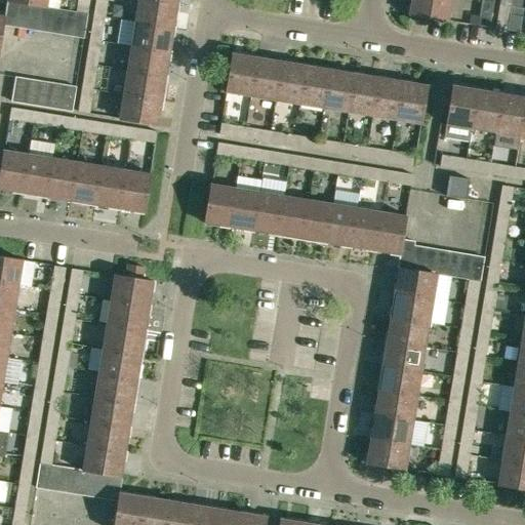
[(14,27),(19,2),(8,0),(6,15),(5,26),(14,27)]
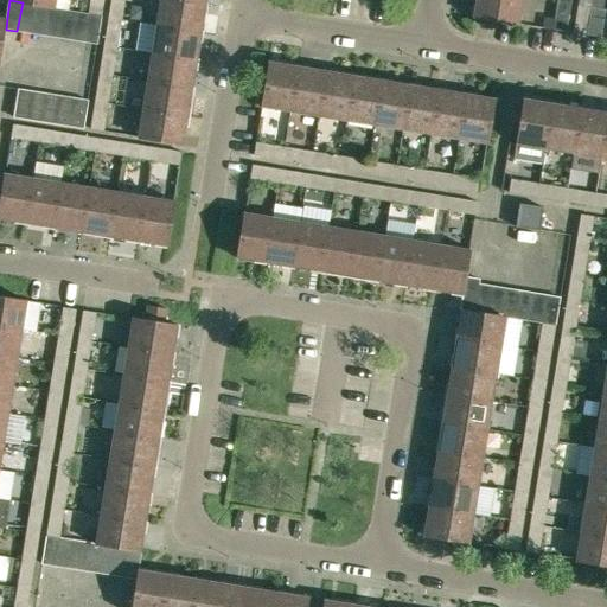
[(88,0),(87,13),(90,13),(102,16),(103,0),(88,0)]
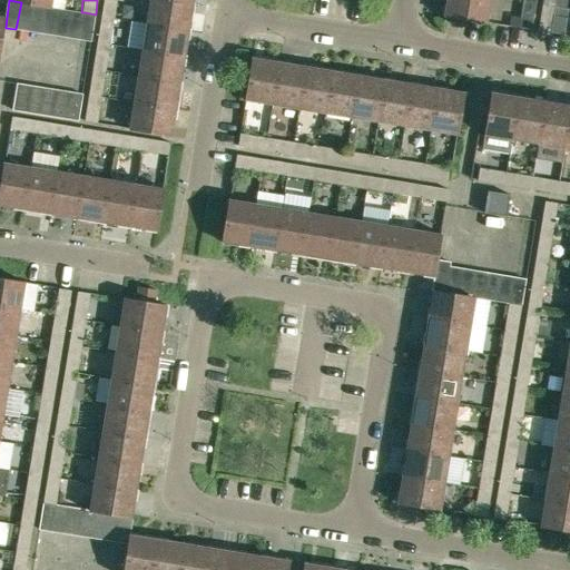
[(104,0),(102,16),(115,18),(117,0),(104,0)]
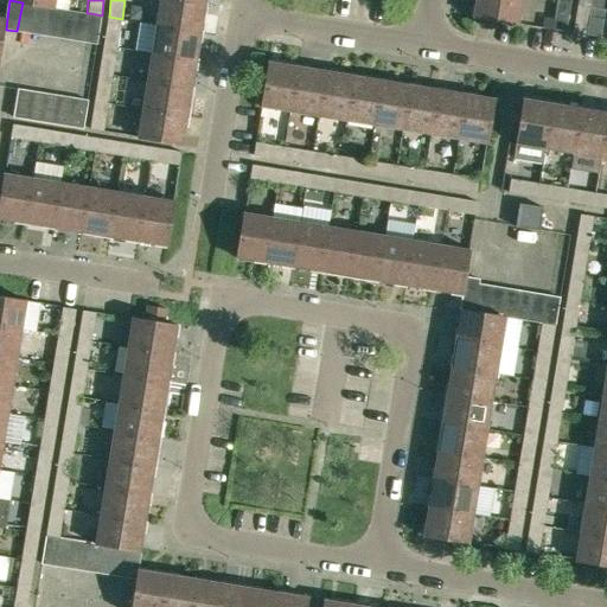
[(184,0),(159,0),(155,25),(202,32),(206,4),(184,0)]
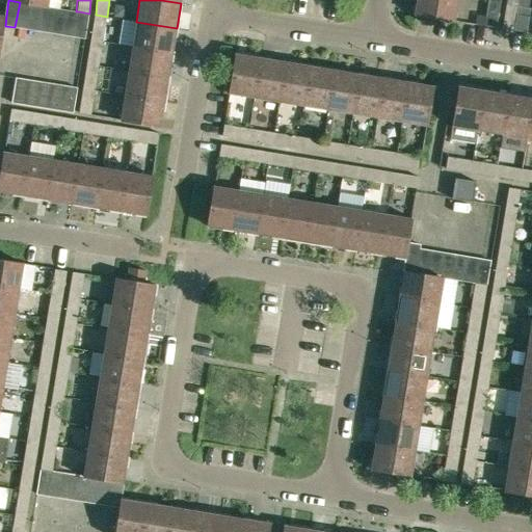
[(454,21),(457,0),(416,0),(415,15),(454,21)]
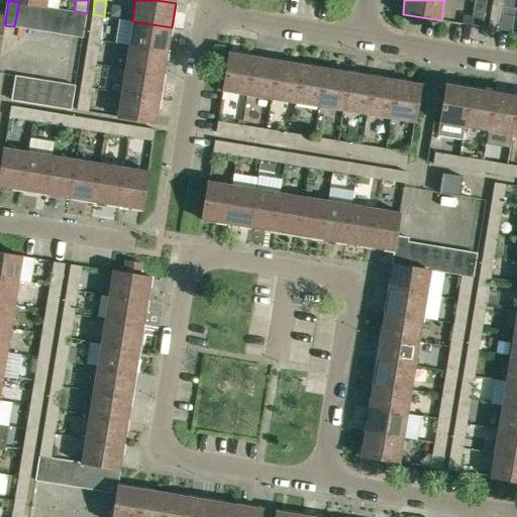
[(486,3),(475,1),(472,24),(483,26),(486,3)]
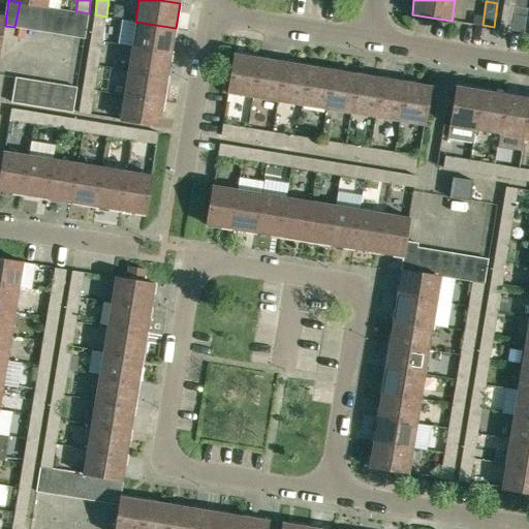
[(27,29),(31,4),(20,2),(14,27),(27,29)]
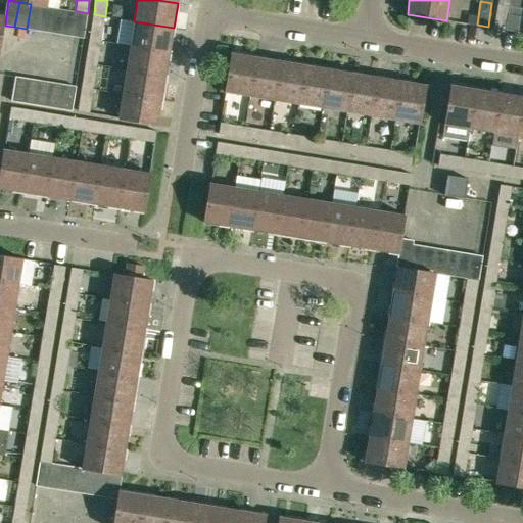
[(38,31),(42,6),(31,4),(27,29),(38,31)]
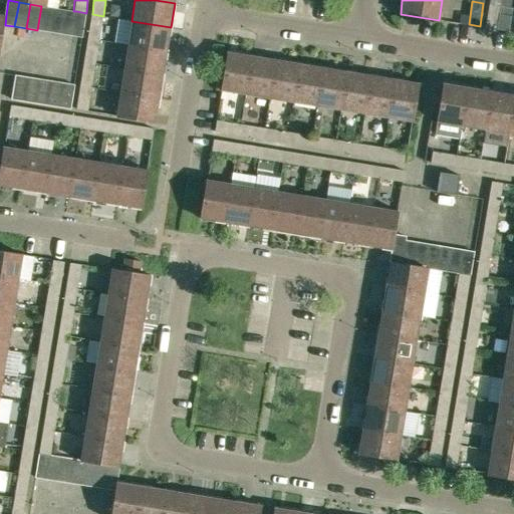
[(489,4),(485,28),(496,30),(500,6),(489,4)]
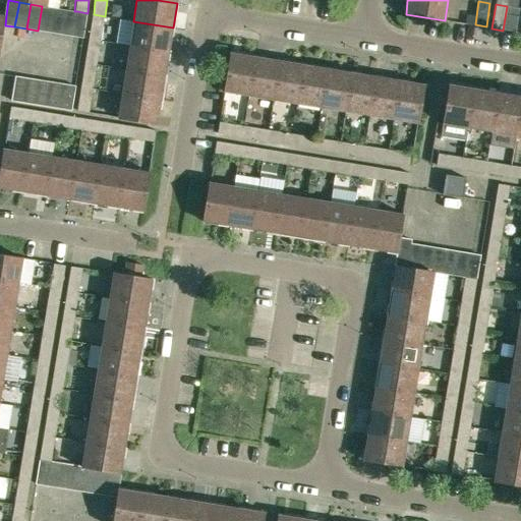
[(53,8),(48,7),(42,6),(38,31),(49,33),(53,8)]
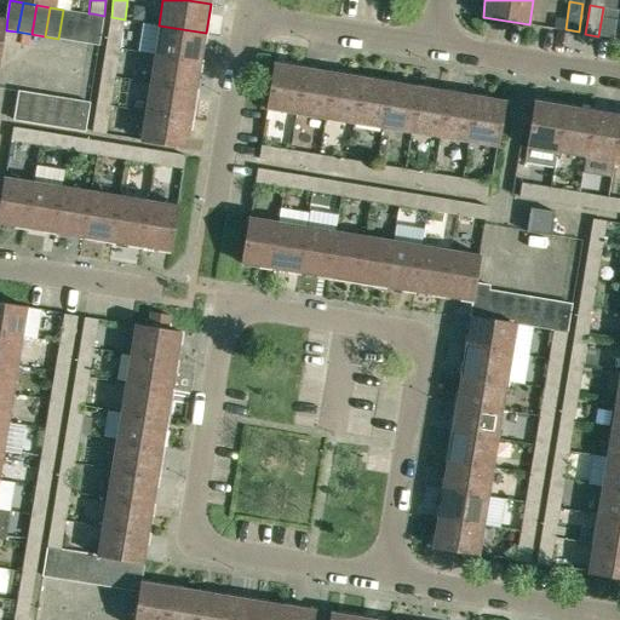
[(73,41),(78,11),(63,10),(58,39),(73,41)]
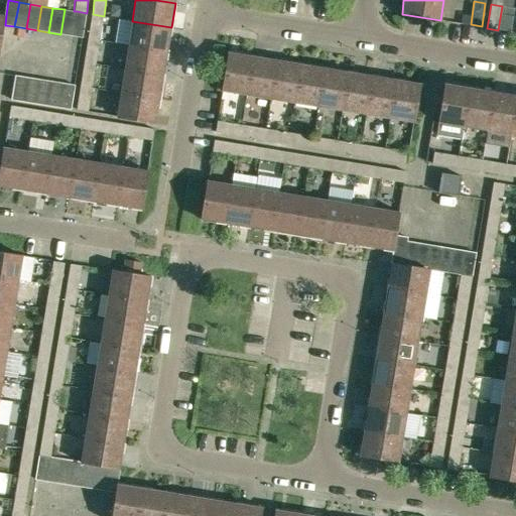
[(60,34),(73,35),(77,11),(74,11),(65,9),(60,34)]
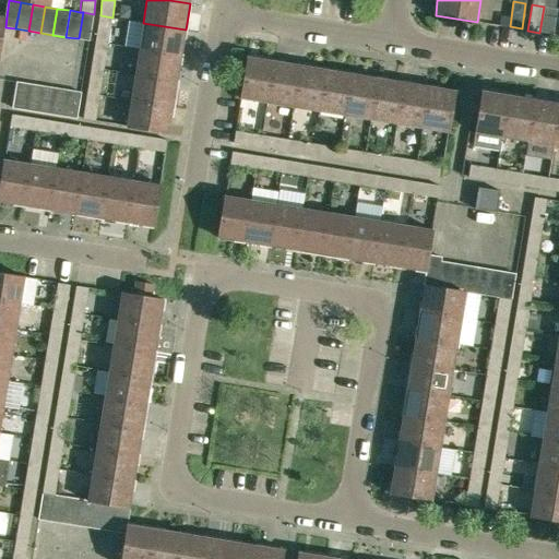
[(94,14),(83,12),(79,38),(90,40),(94,14)]
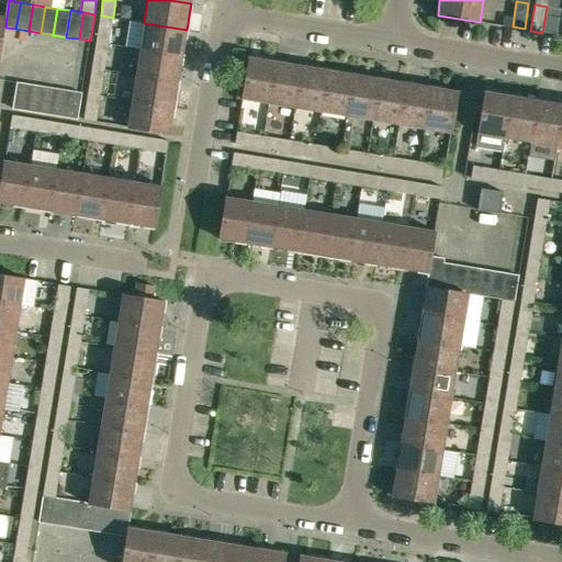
[(101,15),(97,42),(109,44),(113,18),(101,15)]
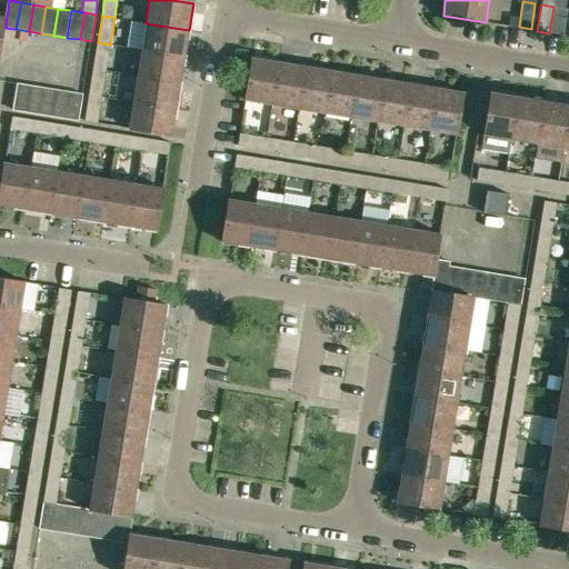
[(142,49),(186,57),(189,30),(146,23),(142,49)]
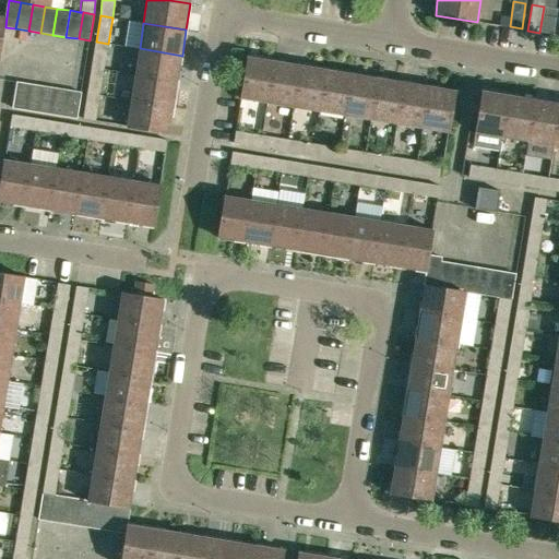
[(104,70),(108,44),(96,42),(92,68),(104,70)]
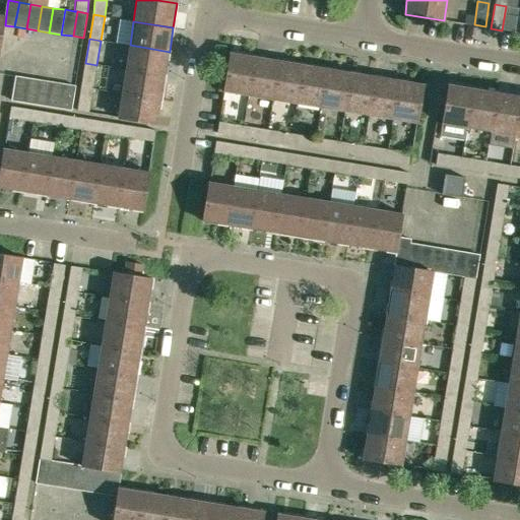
[(130,45),(126,69),(166,75),(170,52),(130,45)]
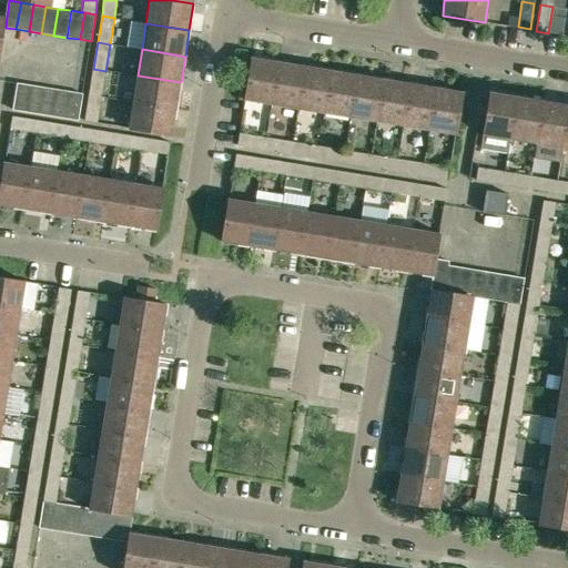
[(244,99),(271,103),(277,61),(252,57),(244,99)]
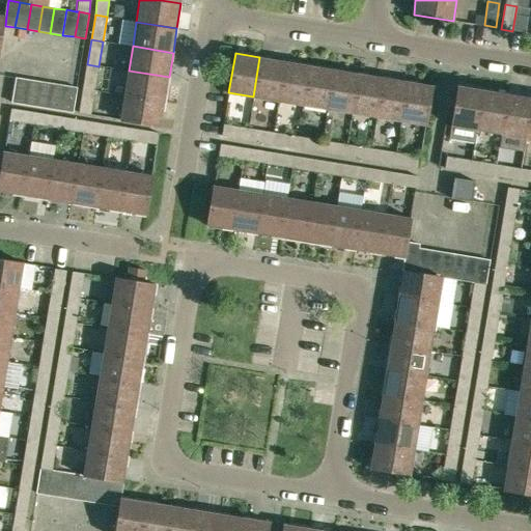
[(259,57),(253,96),(278,101),(284,61),(259,57)]
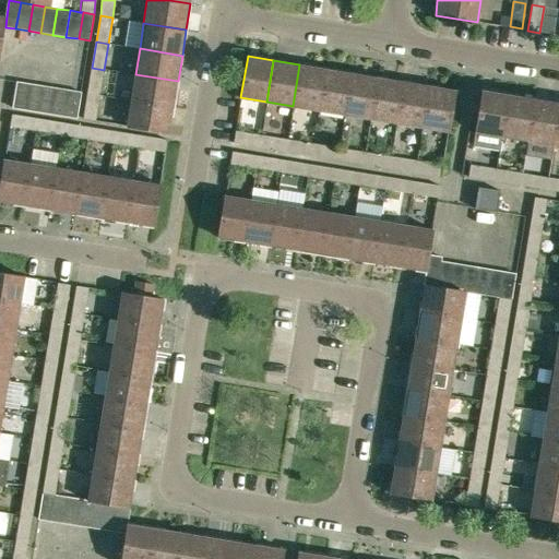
[(293,106),(319,110),(325,68),(299,64),(293,106)]
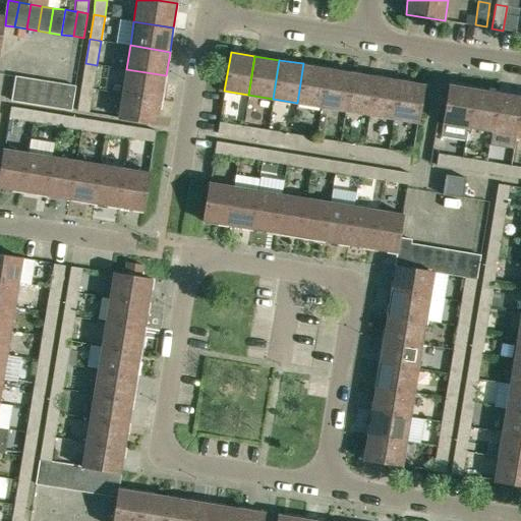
[(85,63),(81,88),(94,89),(97,65),(85,63)]
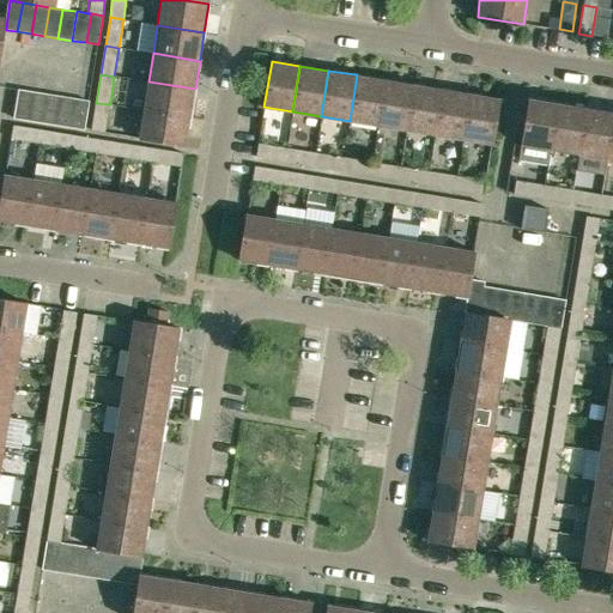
[(378,126),(386,79),(357,74),(350,121),(378,126)]
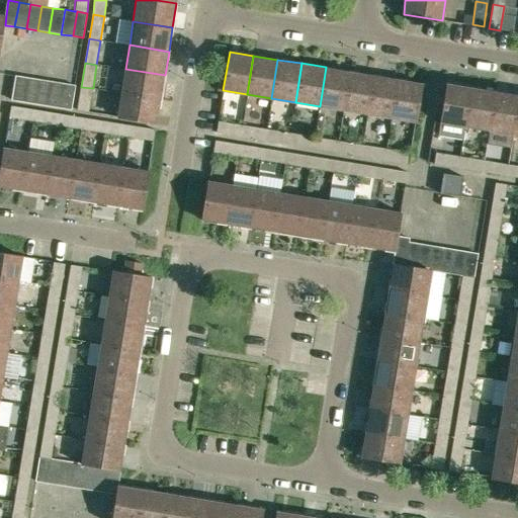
[(320,106),(343,110),(350,71),(326,67),(320,106)]
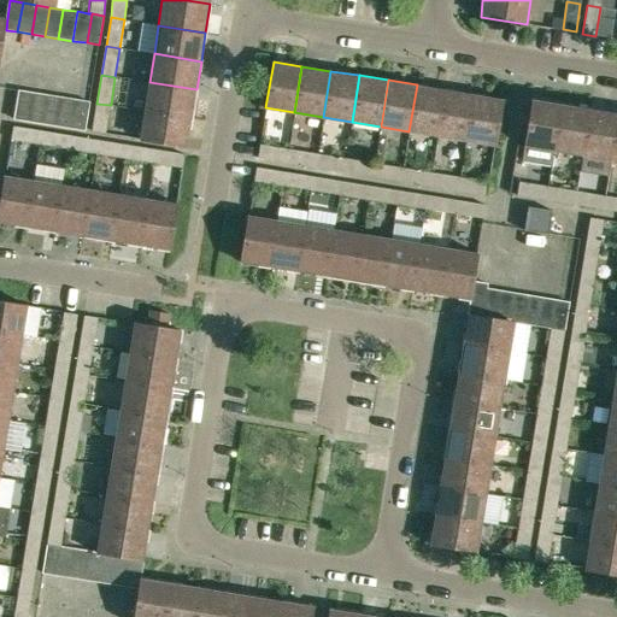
[(150,82),(145,111),(192,118),(197,89),(150,82)]
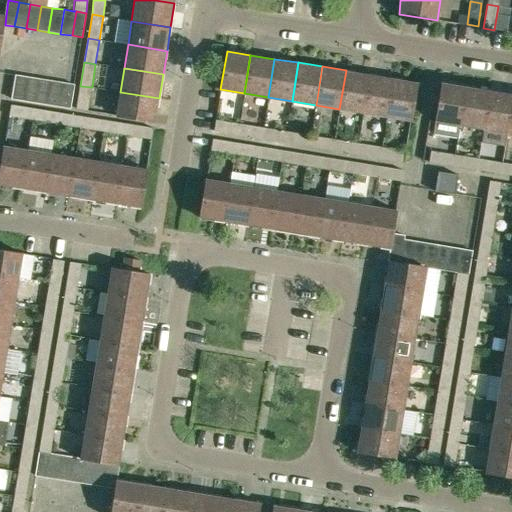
[(370,74),(346,70),(339,109),(363,113),(370,74)]
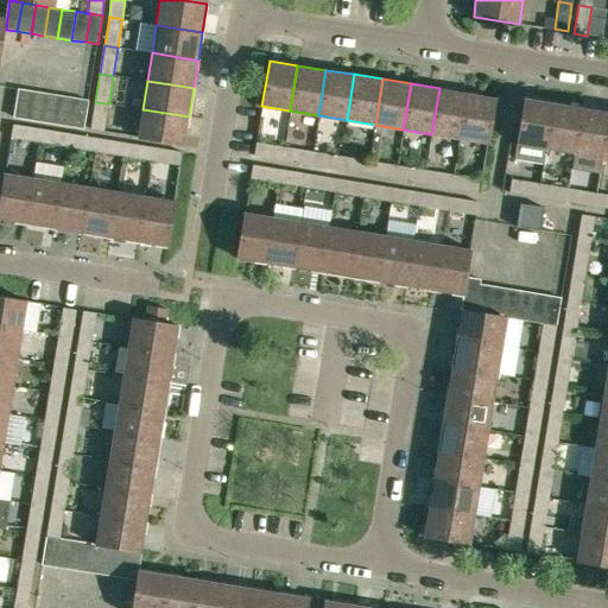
[(431,134),(460,139),(468,93),(439,88),(431,134)]
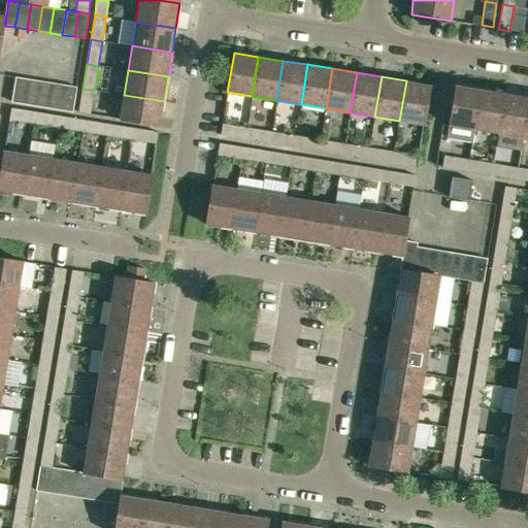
[(11,101),(25,103),(28,79),(15,77),(11,101)]
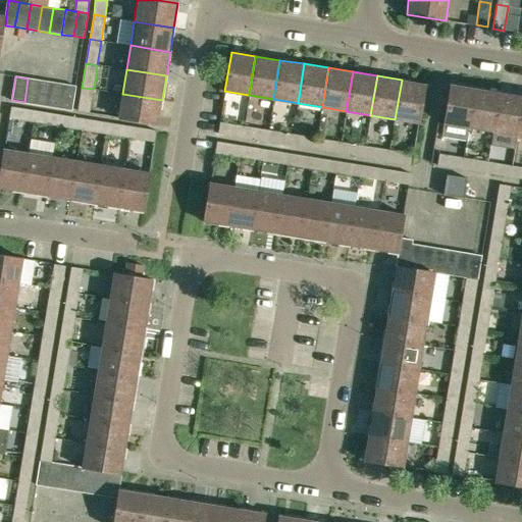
[(40,81),(28,79),(24,102),(37,104),(40,81)]
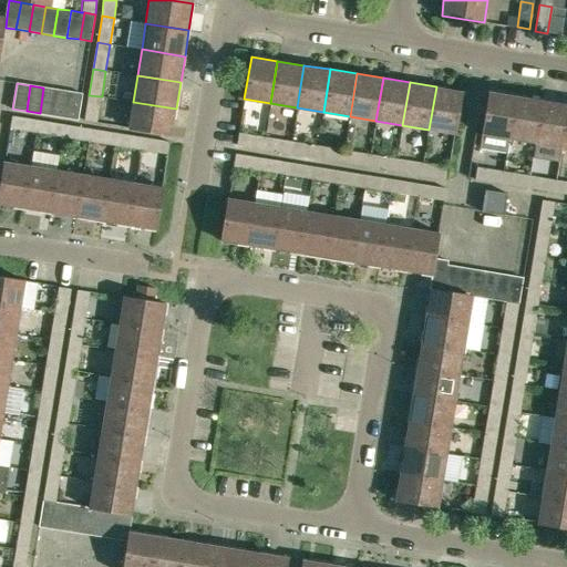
[(429,130),(455,134),(462,91),(436,86),(429,130)]
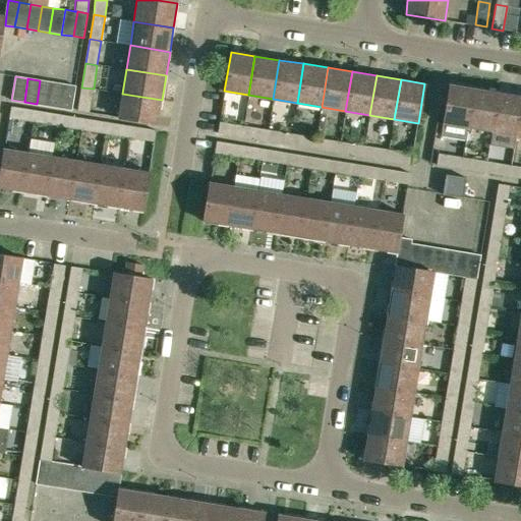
[(52,82),(40,80),(37,104),(49,106),(52,82)]
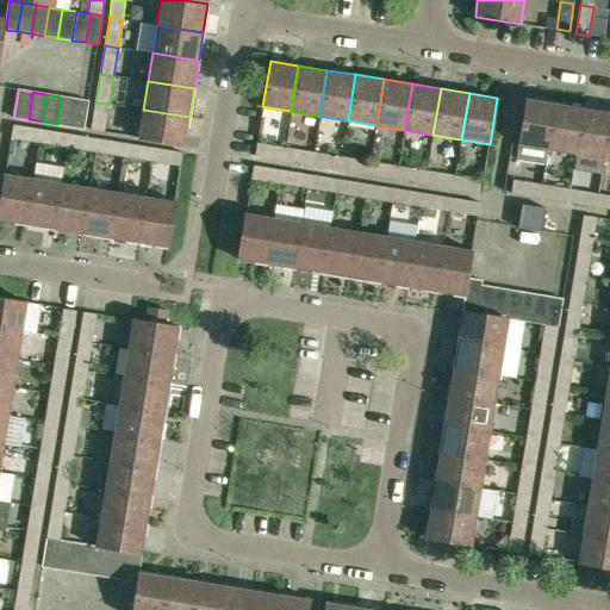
[(75,98),(61,97),(57,124),(70,126),(75,98)]
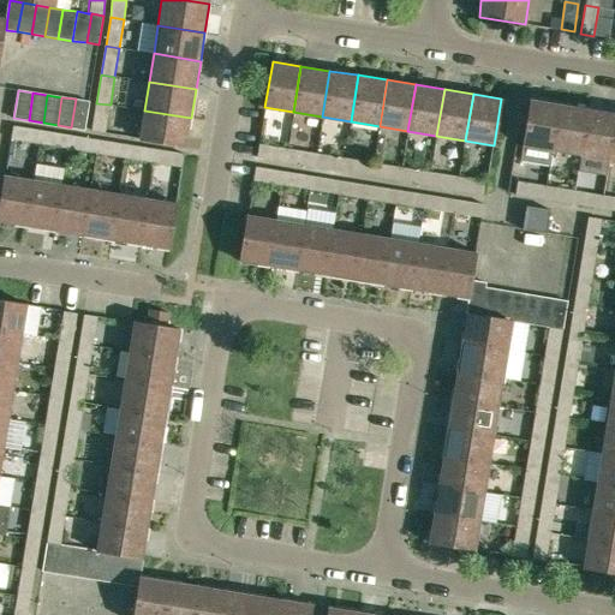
[(76,99),(71,127),(85,130),(90,101),(76,99)]
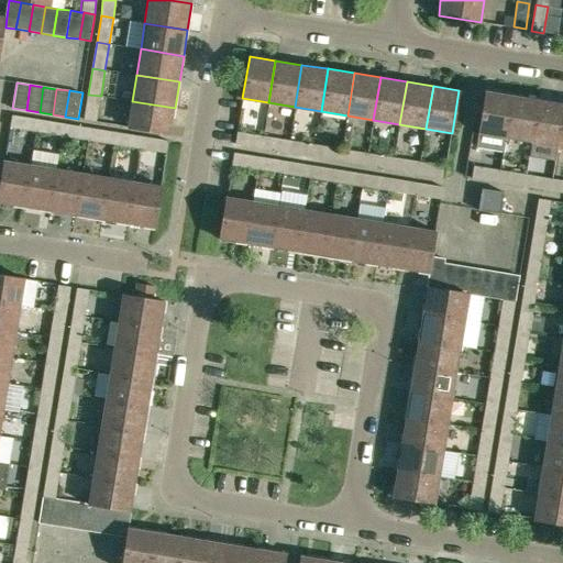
[(485,90),(478,133),(505,138),(511,95),(485,90)]
